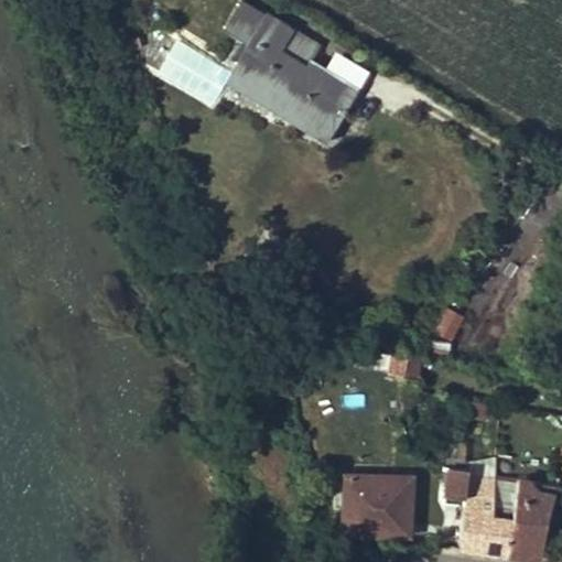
[(266,15),(245,2),(237,14),(259,26),(266,15)]
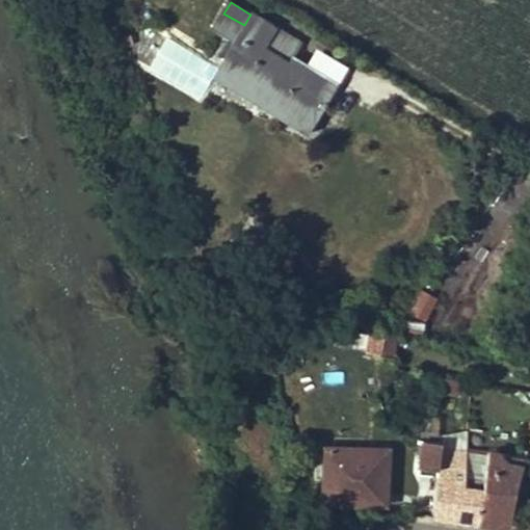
[(335,93),(289,64),(294,56),(300,45),(250,15),(244,25),(223,14),(216,27),(236,38),(223,60),(233,65),(223,80),(265,105),(268,99),(314,126),(335,93)]
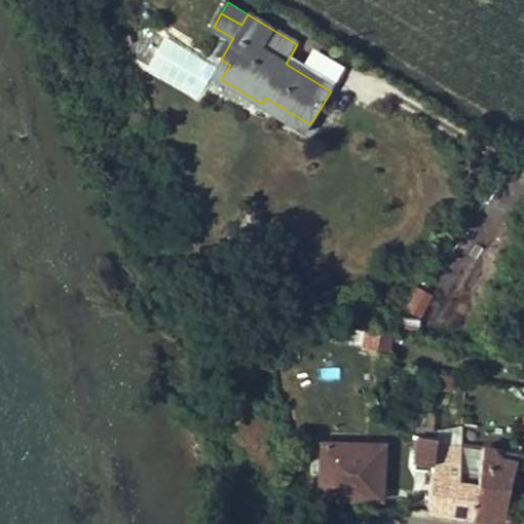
[(133,41),(131,34),(120,37),(122,44),(133,41)]
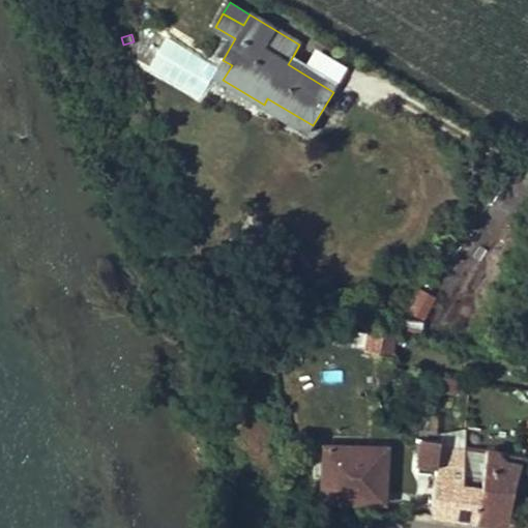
[(348,67),(316,49),(308,64),(339,84),(348,67)]
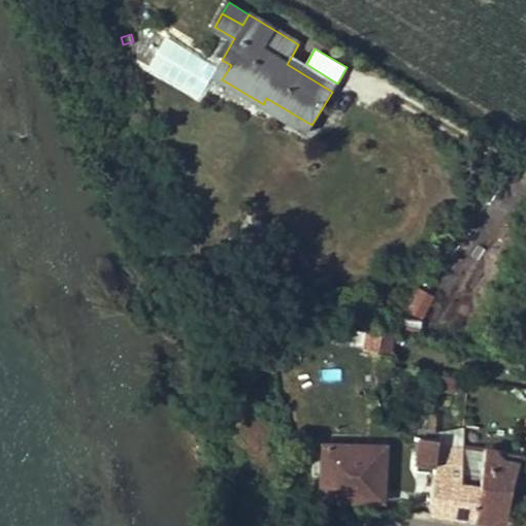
[(337,84),(292,56),(287,64),(332,92),(337,84)]
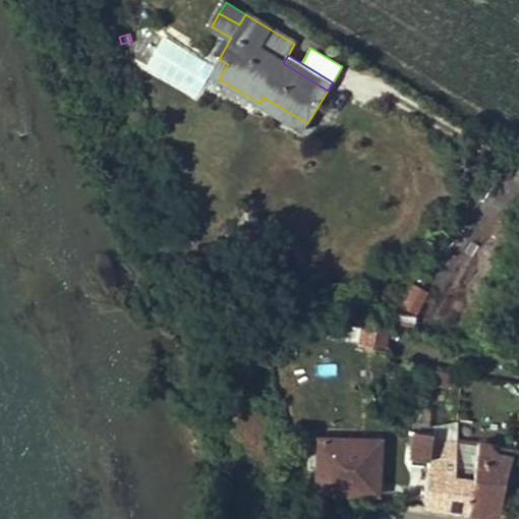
[(219,78),(228,64),(219,59),(210,73),(219,78)]
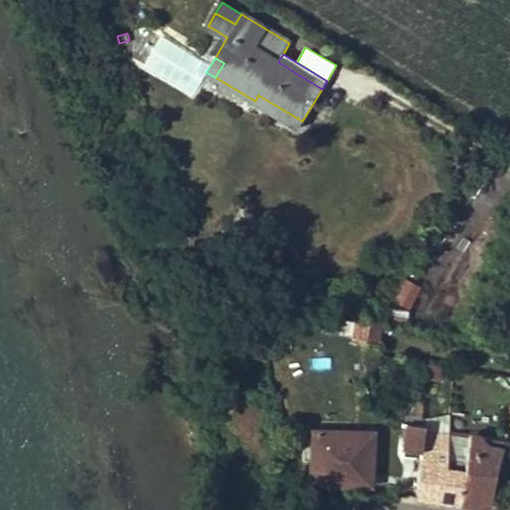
[(302,121),(258,95),(255,101),(298,128),(302,121)]
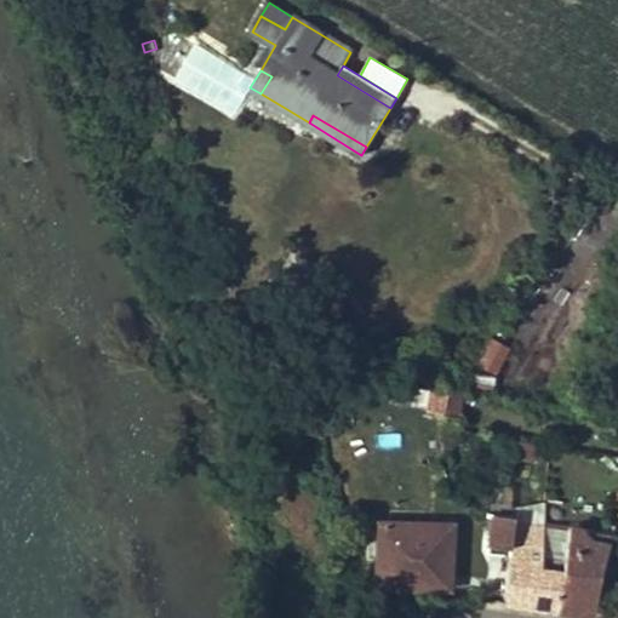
[(497,376),(511,349),(493,339),(479,366),(497,376)]
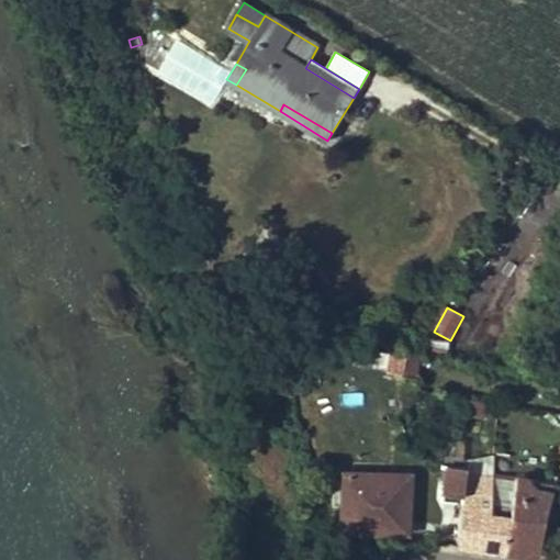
[(448,356),(450,343),(422,338),(420,351),(448,356)]
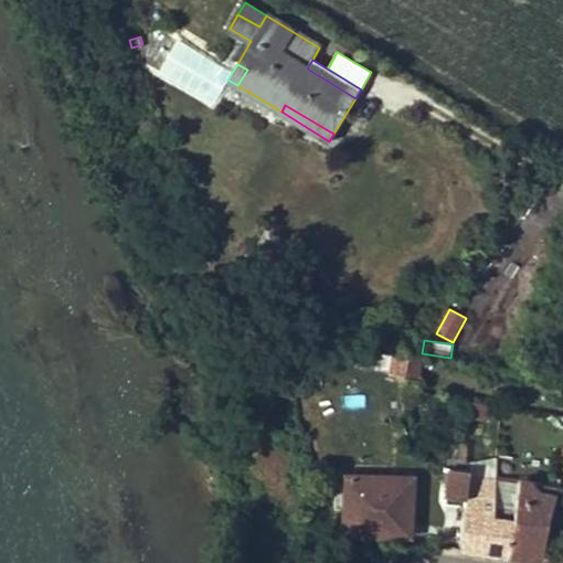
[(406,380),(410,358),(392,354),(389,376),(406,380)]
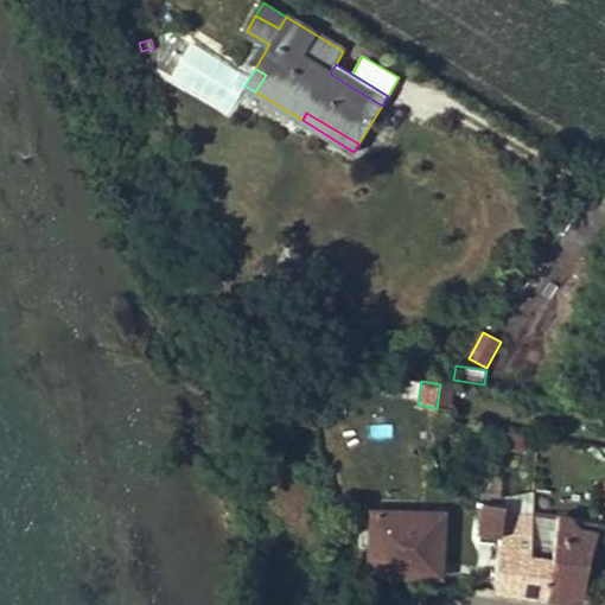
[(329,421),(323,401),(313,400),(319,424),(329,421)]
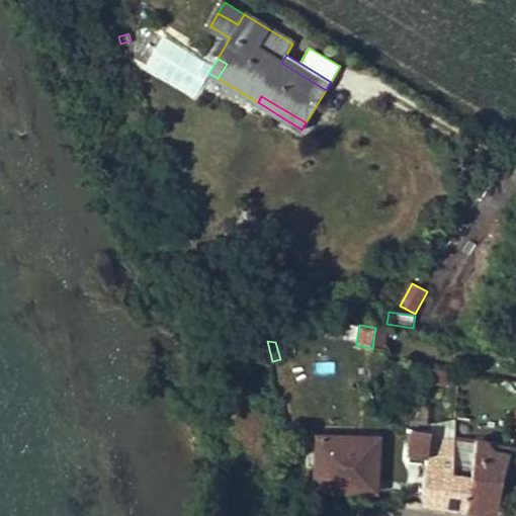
[(448,383),(450,371),(433,368),(431,382),(448,383)]
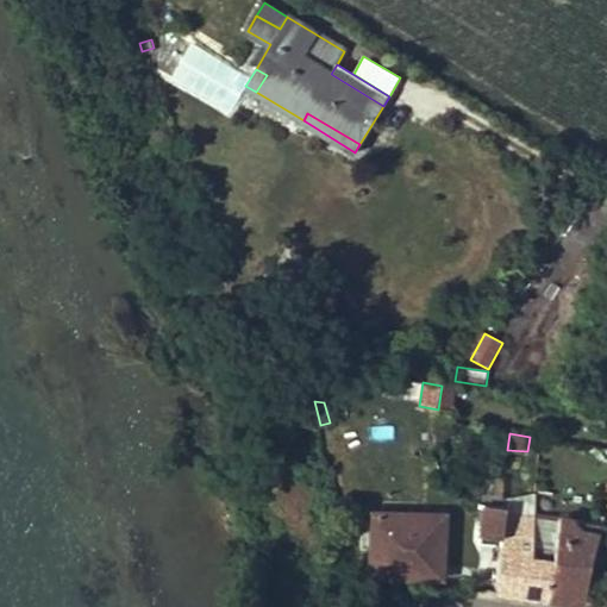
[(589,508),(593,483),(567,480),(564,505),(589,508)]
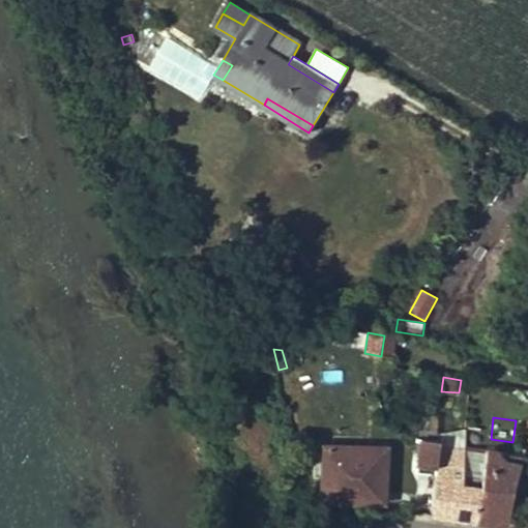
[(466,450),(468,430),(441,434),(438,434),(437,440),(440,441),(439,450),(466,452),(466,450)]
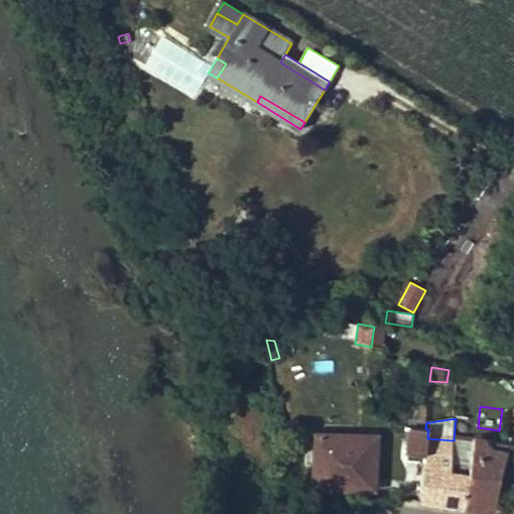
[(427,438),(428,429),(425,428),(411,427),(407,461),(425,462),(427,438)]
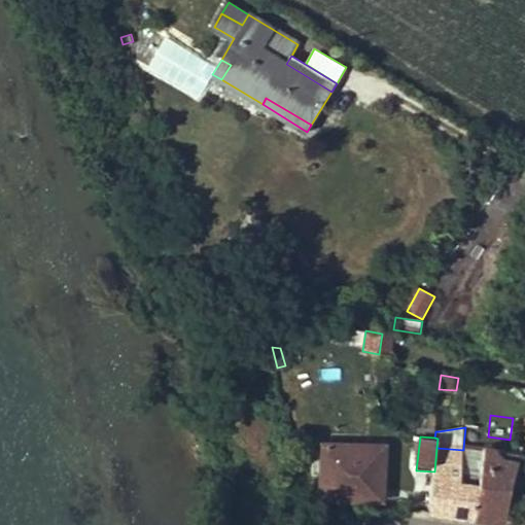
[(383,490),(384,446),(323,443),(320,488),(383,490)]
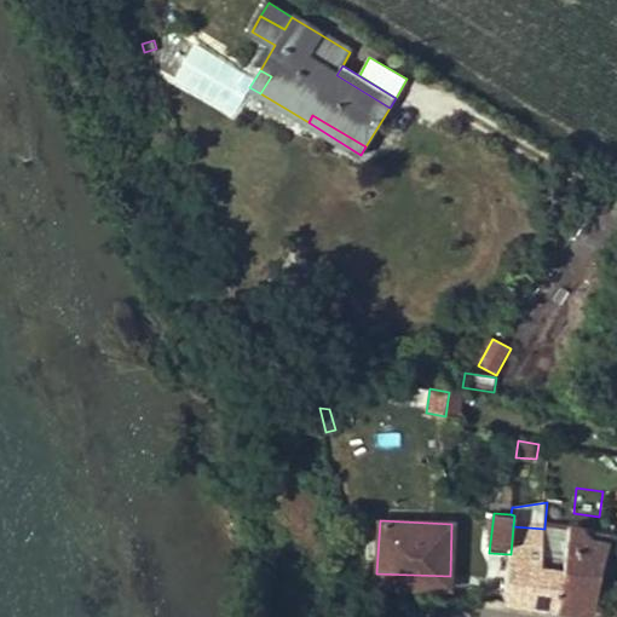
[(558,610),(564,565),(543,560),(545,529),(513,526),(511,554),(505,603),(552,610),(558,610)]
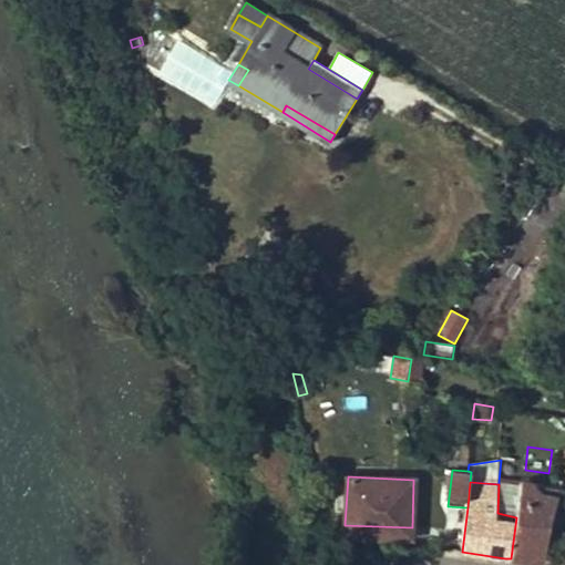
[(516,517),(522,485),(499,482),(499,484),(497,513),(516,517)]
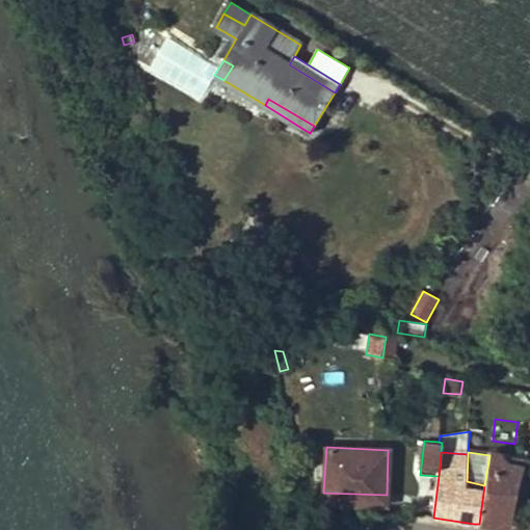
[(511,528),(515,496),(520,479),(526,459),(489,452),(489,455),(479,524),(511,528)]
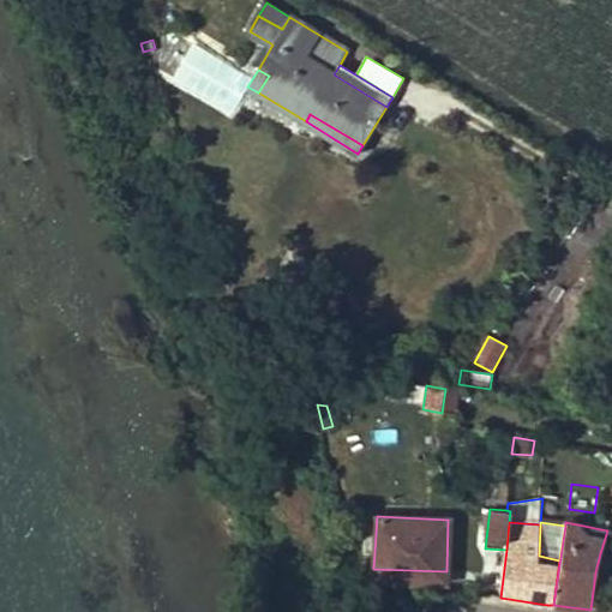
[(445,582),(447,571),(373,569),(373,580),(445,582)]
